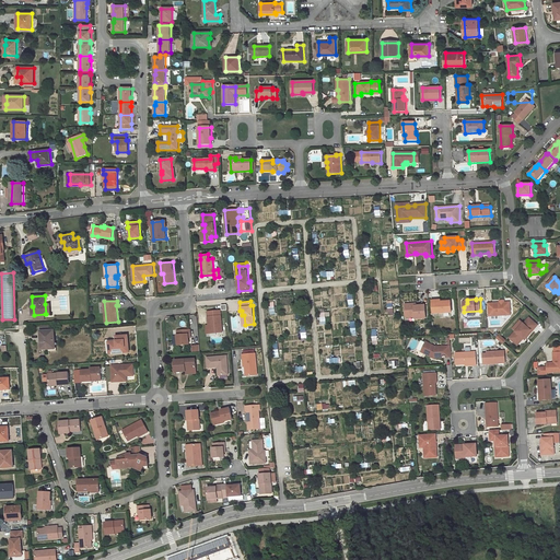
[(441,302),(433,303),(433,313),(452,312),(452,301),(441,301),(441,302)]
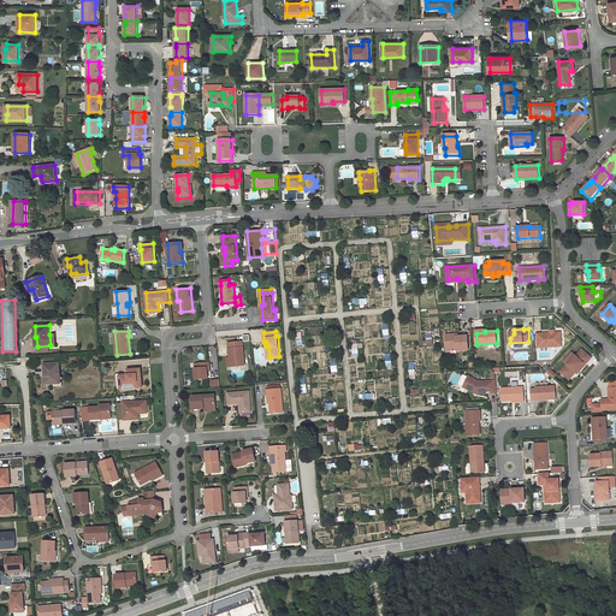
[(538,348),(562,347),(561,332),(555,333),(555,331),(550,331),(550,333),(538,333),(538,348)]
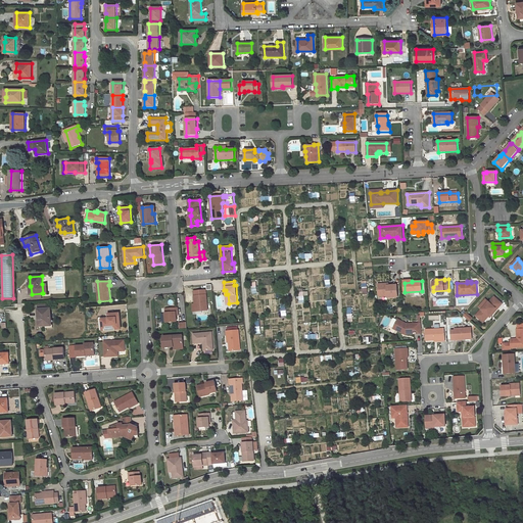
[(387,283),(379,284),(379,296),(388,295),(388,297),(398,296),(397,285),(387,285),(387,283)]
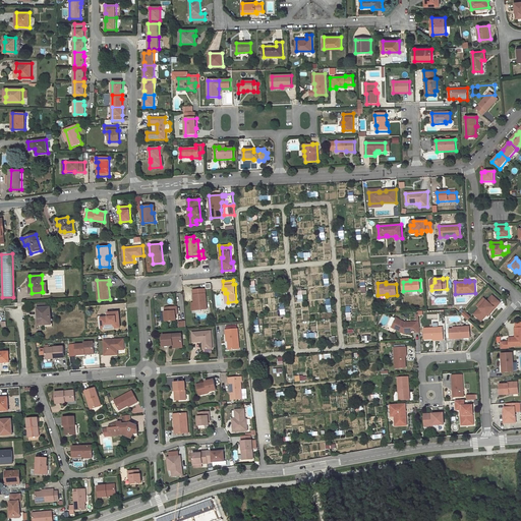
[(207,308),(206,288),(193,289),(194,301),(194,309),(207,308)]
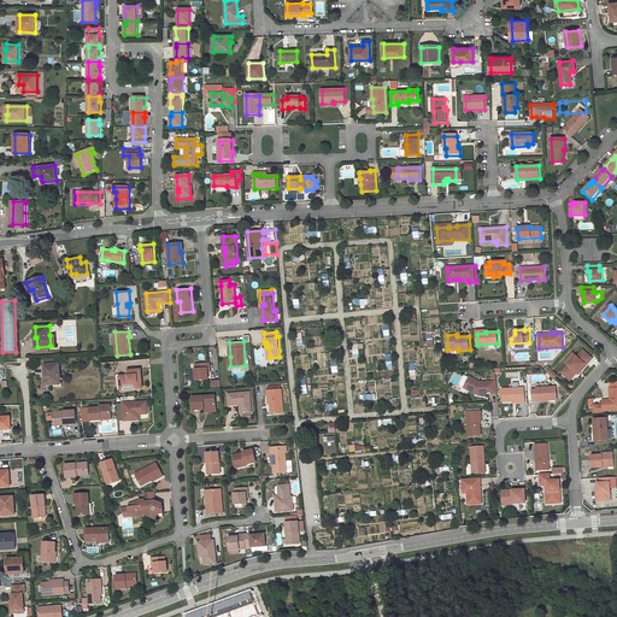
[(569,365),(562,372),(569,380),(576,372),(577,374),(581,369),(583,370),(587,365),(586,364),(592,357),(583,351),(577,357),(569,365)]
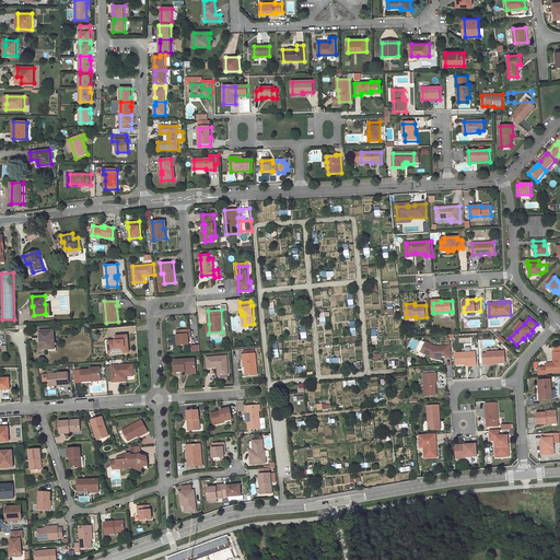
[(176,334),(177,345),(189,343),(188,337),(188,334),(190,333),(190,328),(177,329),(177,334),(176,334)]
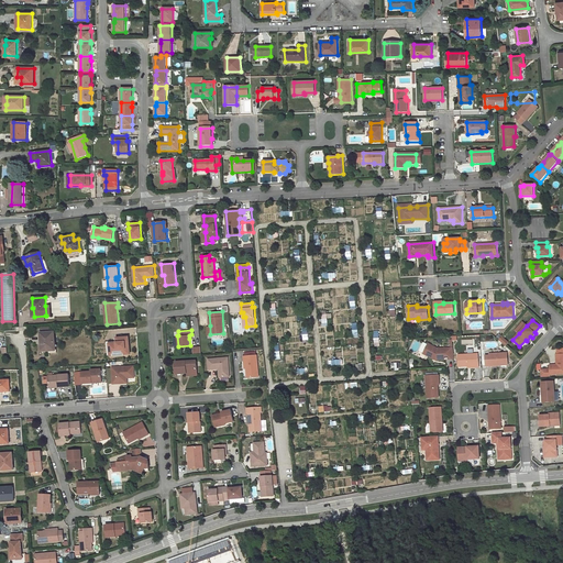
[(55,332),(41,332),(42,351),(55,351),(54,342),(55,342),(55,332)]
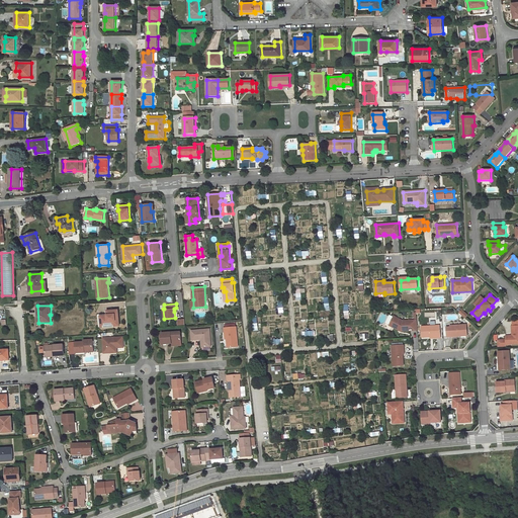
[(119,325),(117,310),(107,311),(107,313),(107,316),(106,317),(100,318),(101,327),(119,325)]
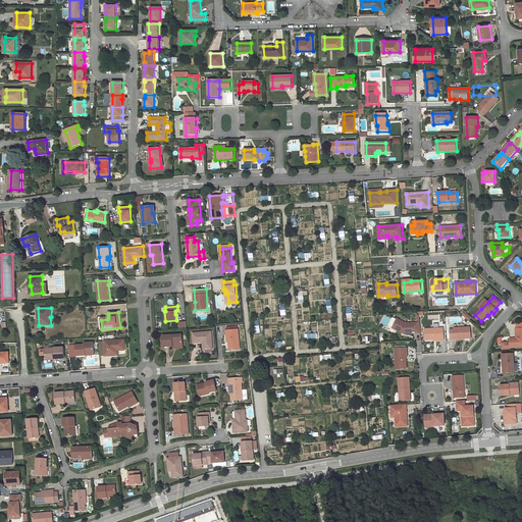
[(108,315),(99,316),(100,329),(102,329),(101,320),(107,319),(108,318),(108,315)]
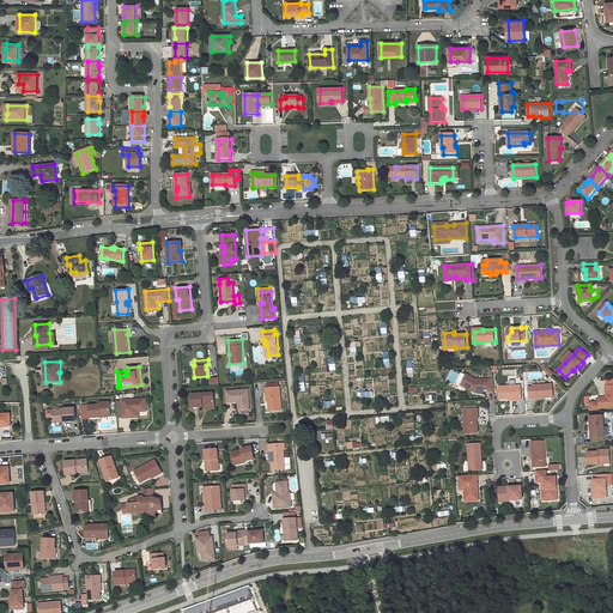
[(475,392),(495,390),(493,378),(478,380),(467,375),(461,386),(475,392)]
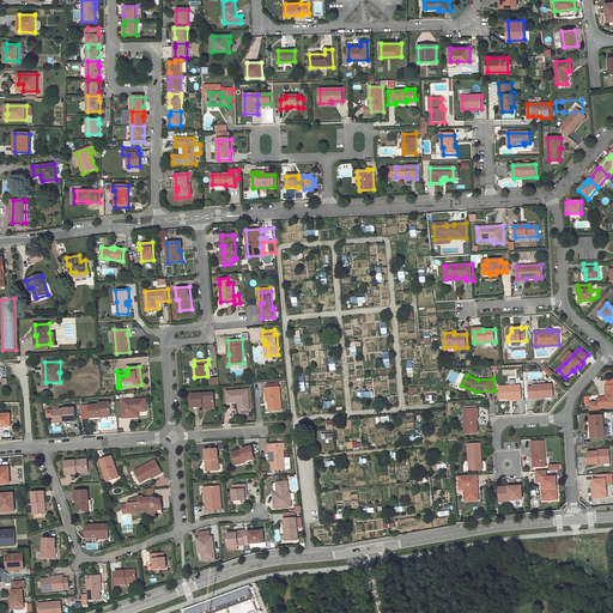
[(533,388),(529,388),(529,399),(545,398),(545,396),(553,395),(553,384),(533,386),(533,388)]
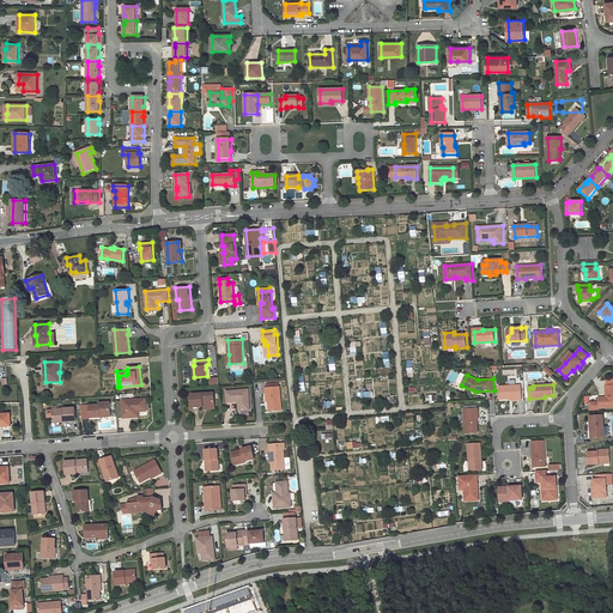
[(281,408),(279,386),(265,387),(266,392),(267,392),(268,400),(269,410),(281,408)]
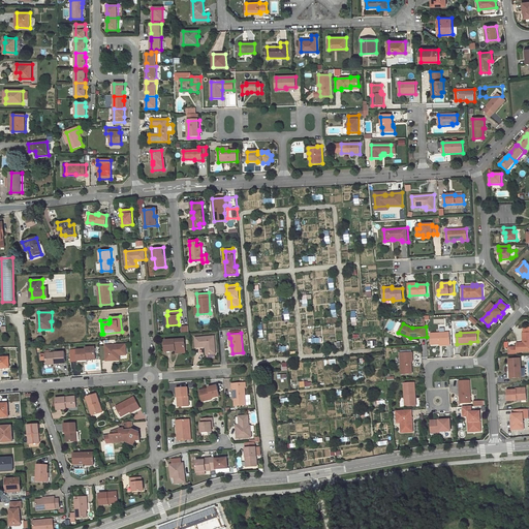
[(449,333),(431,334),(431,345),(446,344),(446,345),(450,345),(449,333)]
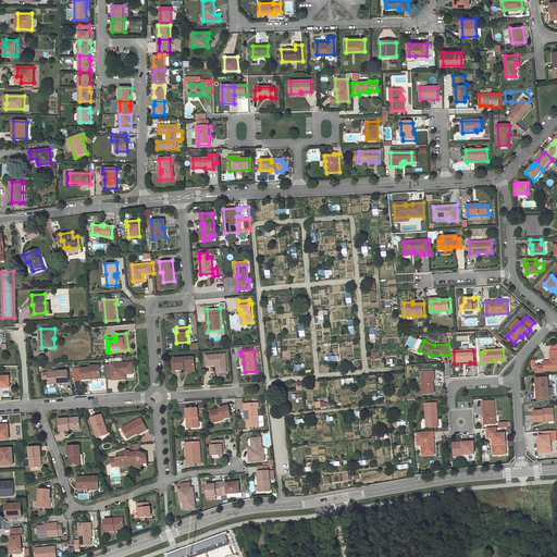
[(556,350),(551,350),(552,361),(544,361),(544,366),(545,371),(556,370),(556,350)]
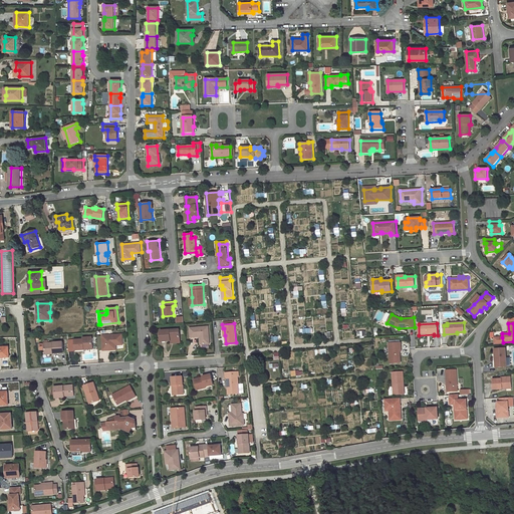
[(208,325),(190,327),(191,336),(201,335),(201,343),(209,342),(208,325)]
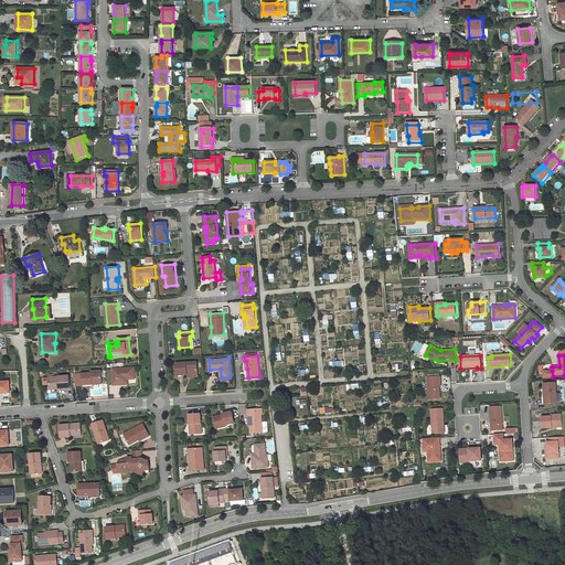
[(196,361),(176,363),(177,374),(188,374),(188,373),(198,372),(196,361)]
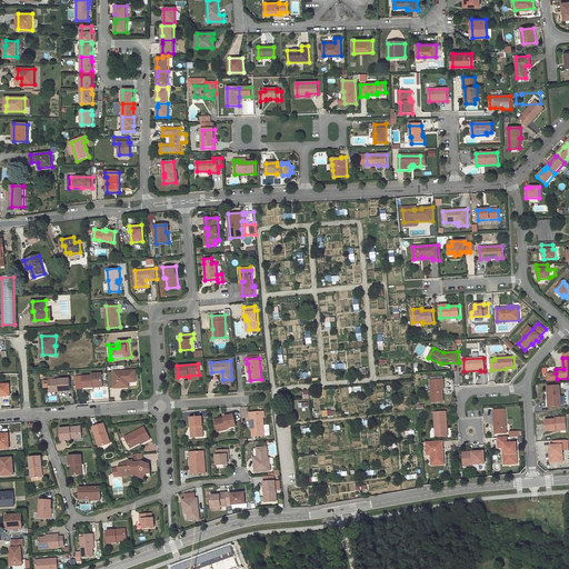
[(136,380),(135,369),(113,371),(115,388),(126,387),(126,381),(129,381),(136,380)]
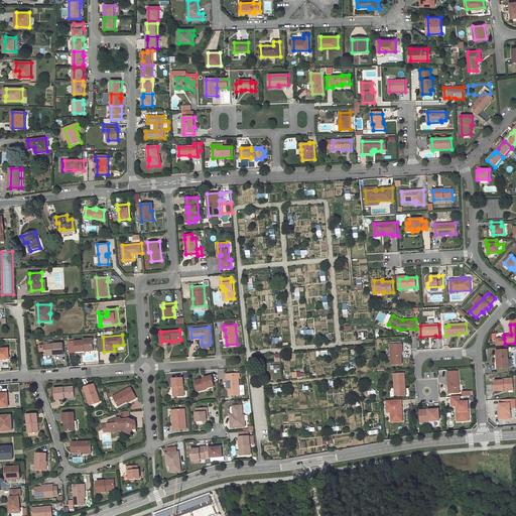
[(77,352),(85,351),(85,350),(87,350),(88,351),(94,350),(94,344),(92,344),(91,340),(91,339),(84,339),(84,341),(76,342),(77,352)]
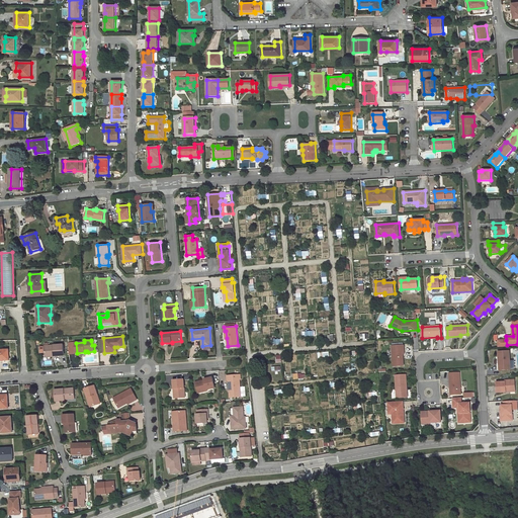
[(46,355),(56,354),(56,356),(65,356),(64,345),(46,346),(46,355)]
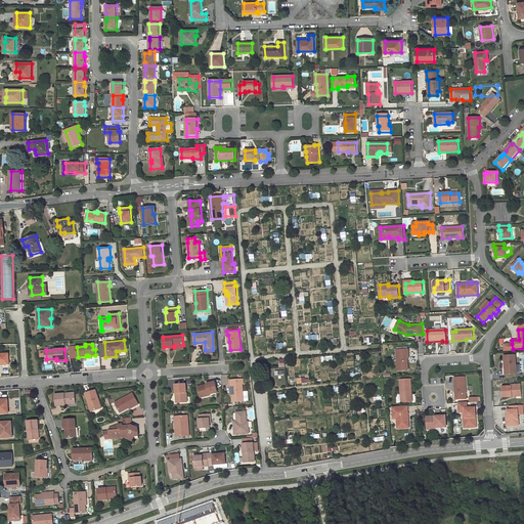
[(408,350),(396,350),(398,370),(408,370),(407,354),(408,354),(408,350)]
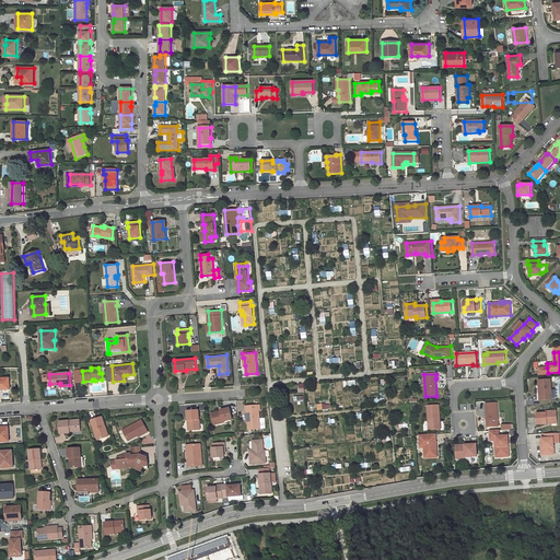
[(0,389),(11,389),(10,378),(0,378),(0,389)]
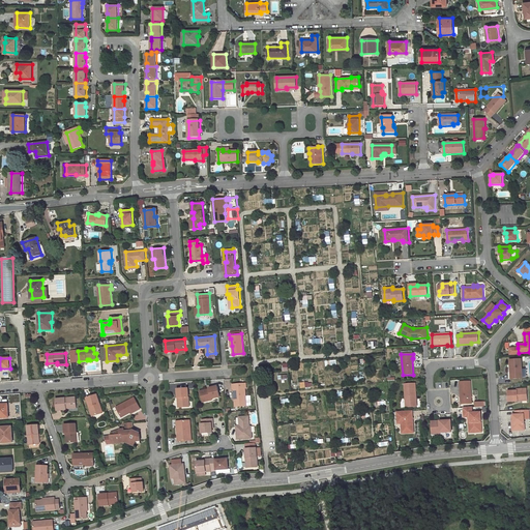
[(522,359),(510,360),(511,379),(523,378),(523,377),(527,377),(527,369),(523,369),(522,359)]
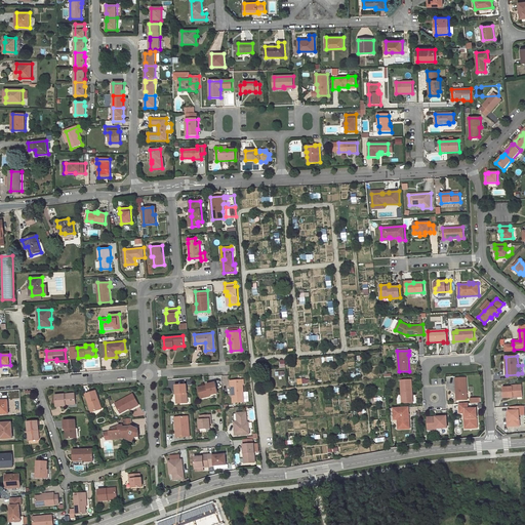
[(243,378),(230,379),(230,385),(232,385),(232,393),(234,393),(235,401),(243,400),(242,384),(244,384),(243,378)]
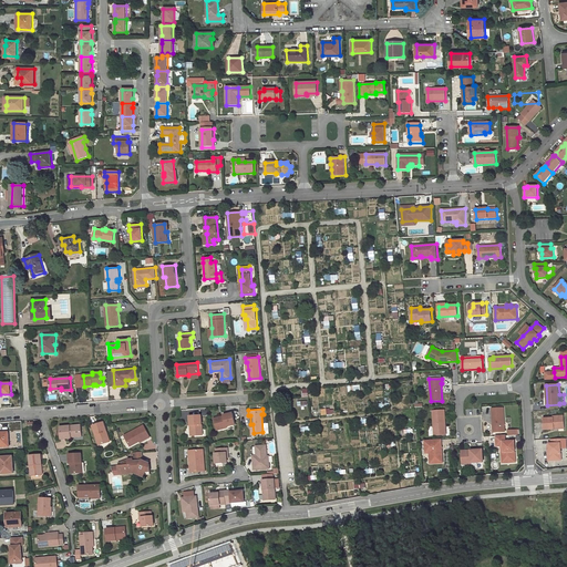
[(504,409),(493,409),(494,432),(503,432),(503,426),(505,425),(504,409)]
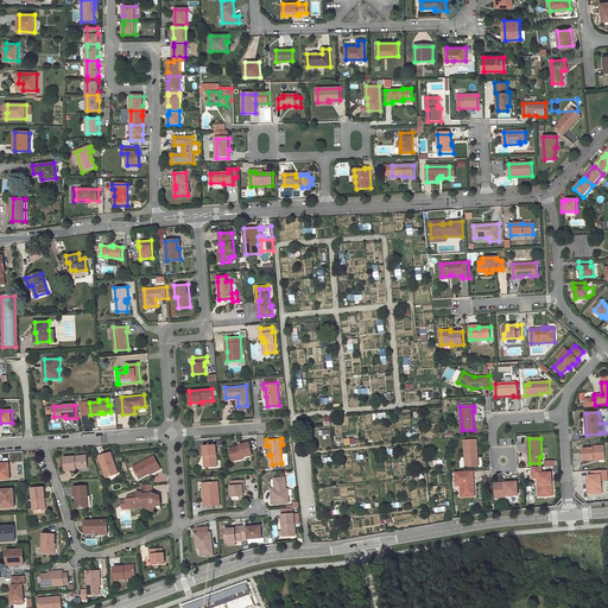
[(477,441),(464,441),(466,467),(479,467),(477,441)]
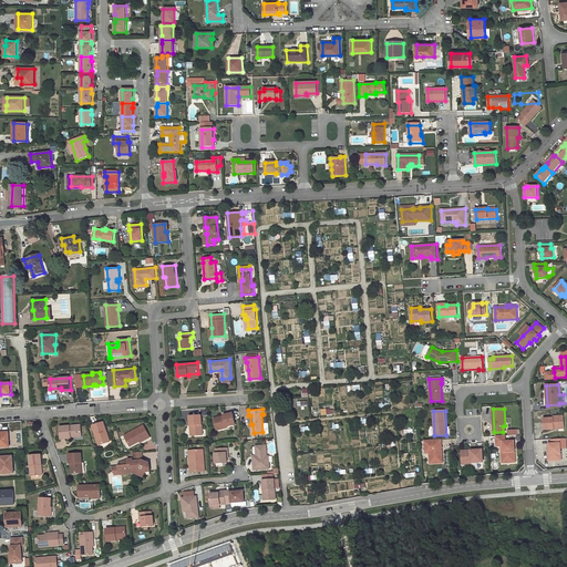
[(235,423),(233,412),(224,414),(224,415),(224,416),(214,420),(217,429),(227,426),(226,425),(235,423)]
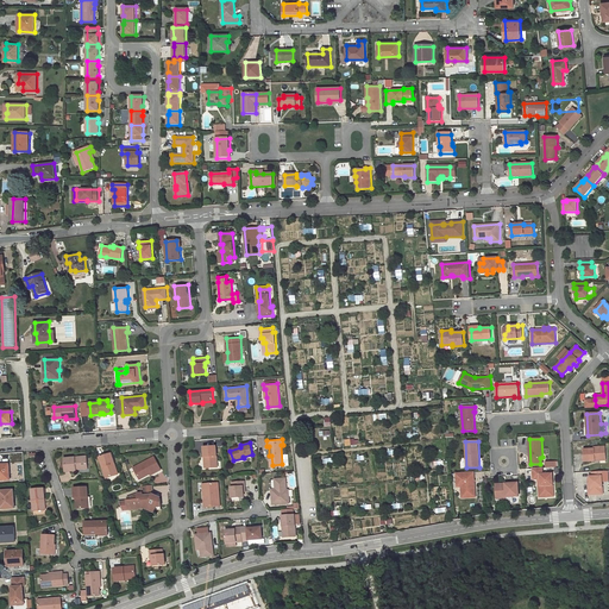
[(206,456),(207,466),(218,466),(215,445),(203,446),(203,456),(206,456)]
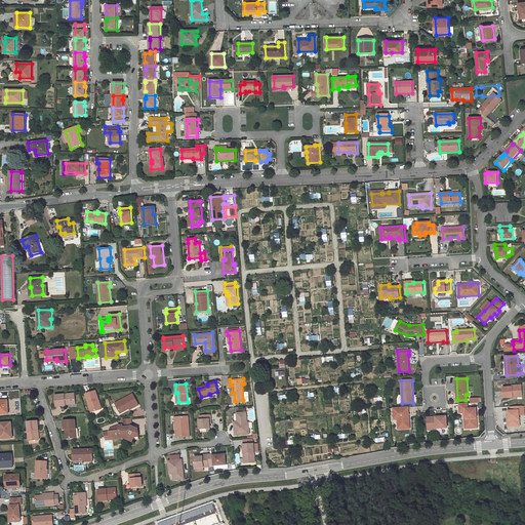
[(522,386),(512,386),(512,387),(503,388),(503,398),(513,397),(513,396),(522,395),(522,386)]
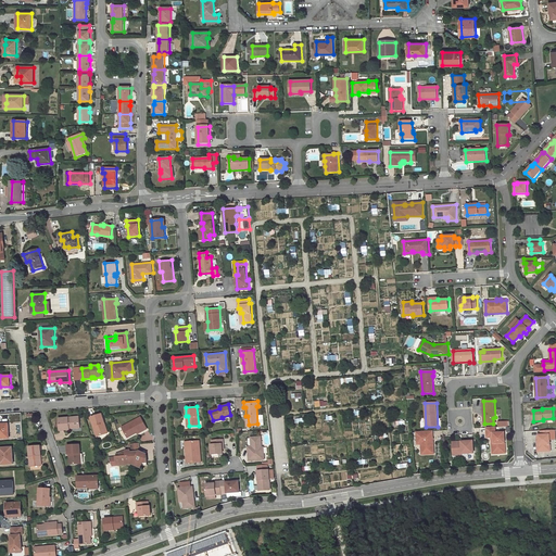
[(96,426),(99,436),(108,432),(102,414),(91,417),(93,427),(96,426)]
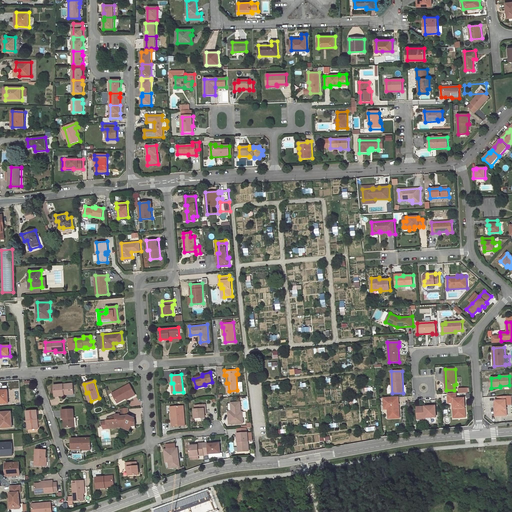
[(127,399),(132,396),(132,397),(136,395),(130,384),(116,393),(117,394),(114,396),(119,403),(127,399)]
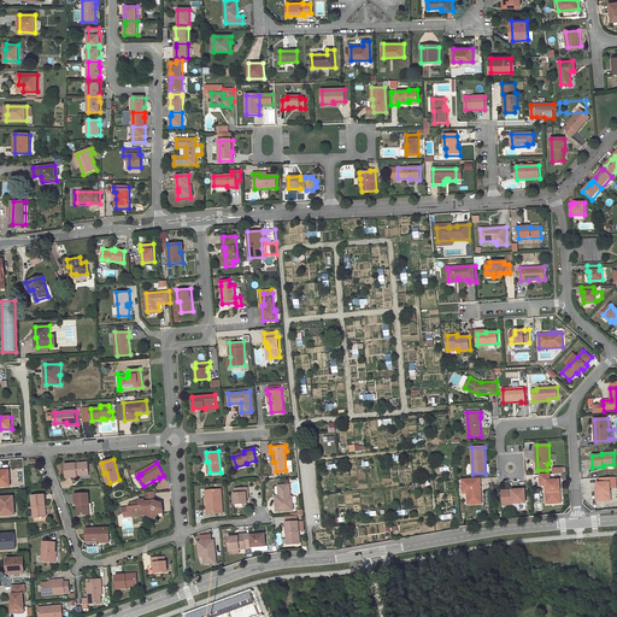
[(88,464),(64,465),(65,479),(77,477),(77,475),(88,474),(88,464)]
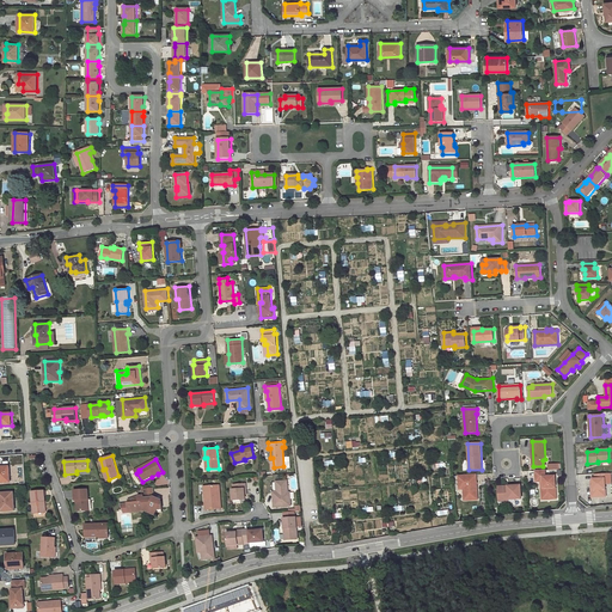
[(0,482),(10,482),(8,466),(0,466),(0,482)]
